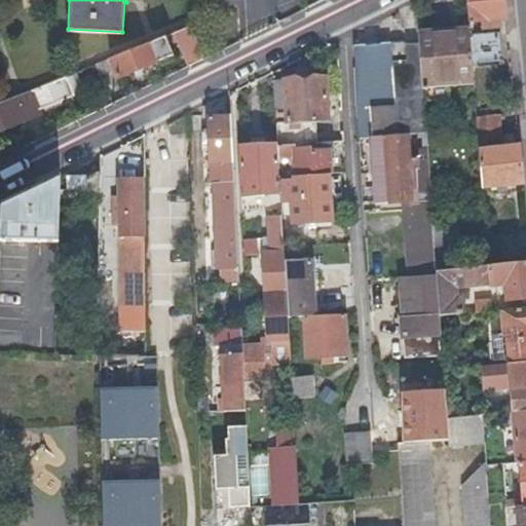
[(465,0),(467,20),(474,19),(482,19),(483,27),(500,26),(499,16),(503,16),(505,15),(503,0),(465,0)]
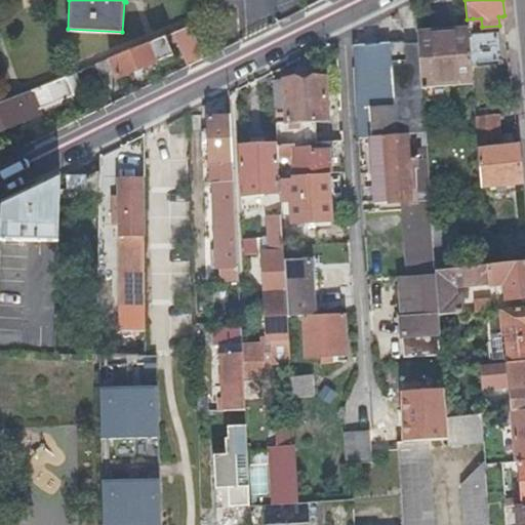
[(184,58),(199,51),(187,24),(171,31),(174,37),(184,58)]
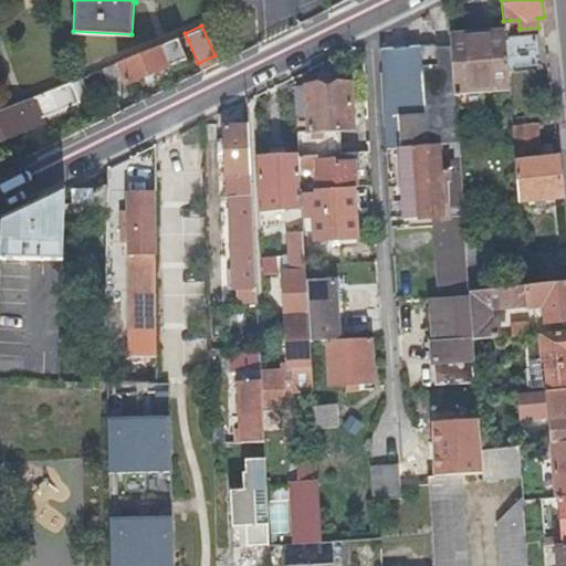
[(450,33),(451,46),(456,107),(482,105),(481,91),(509,88),(507,65),(504,35),(504,31),(504,29),(450,33)]
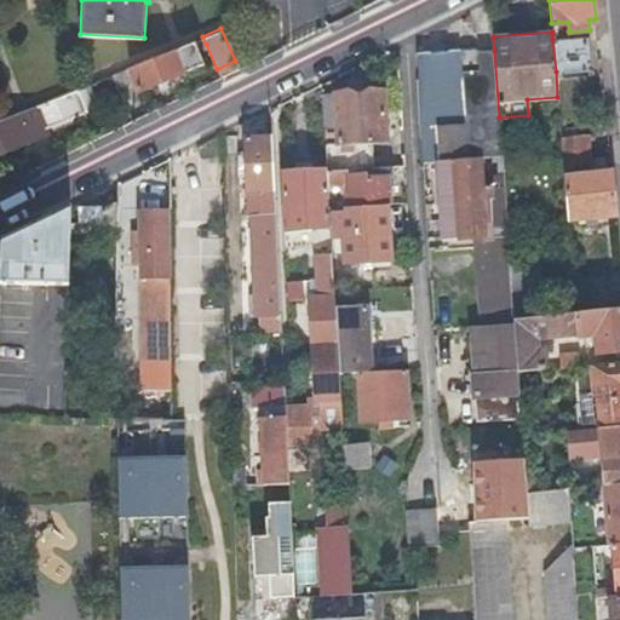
[(589,35),(552,39),(556,72),(592,69),(589,35)]
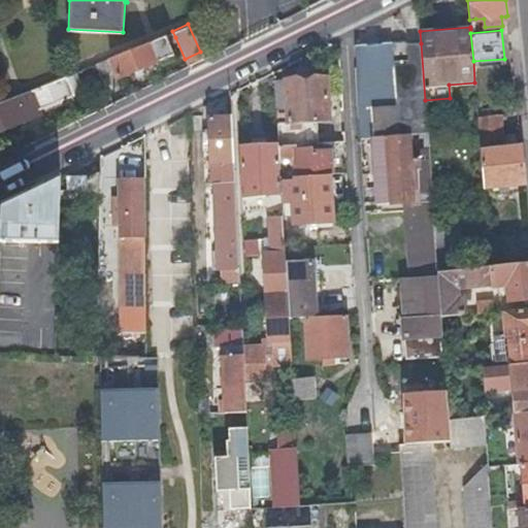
[(166,40),(175,37),(172,31),(163,34),(166,40)]
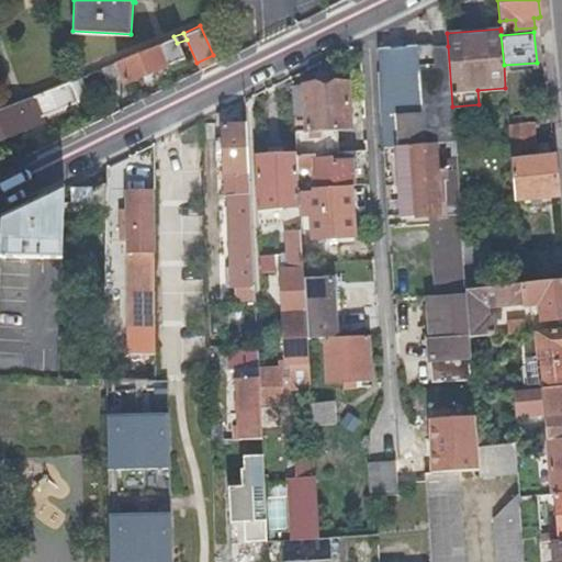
[(98,67),(101,75),(116,69),(122,81),(150,71),(154,75),(164,70),(165,65),(183,57),(177,43),(173,36),(98,67)]
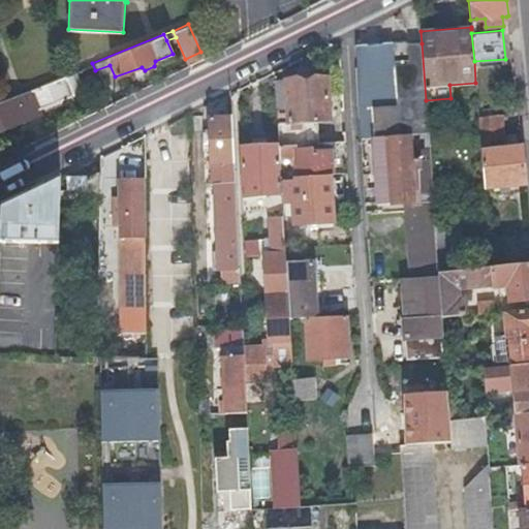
[(374,112),(376,137),(410,135),(428,134),(426,100),(422,43),(408,44),(406,42),(396,43),(393,45),(398,110),(374,112)]
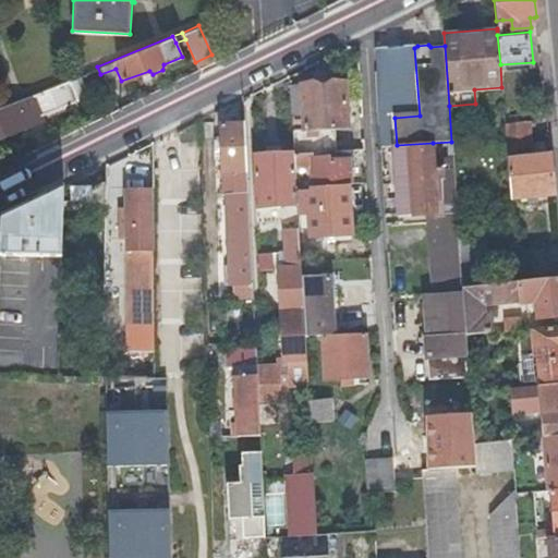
[(396,48),(375,49),(376,70),(397,68),(396,48)]
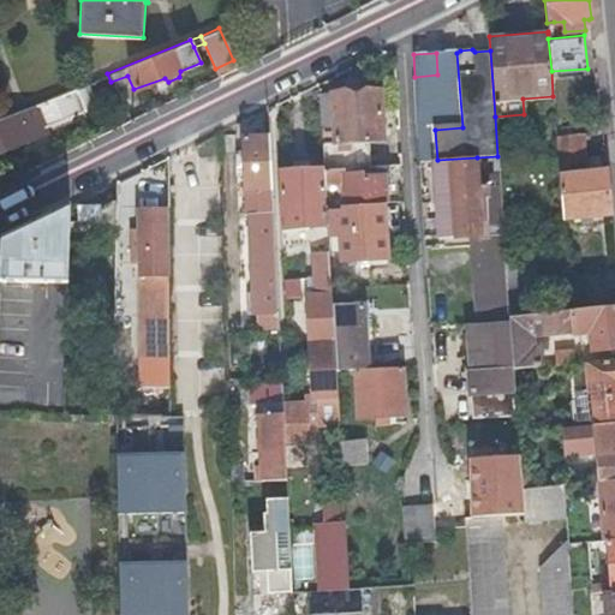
[(72,88),(81,112),(94,107),(84,83),(72,88)]
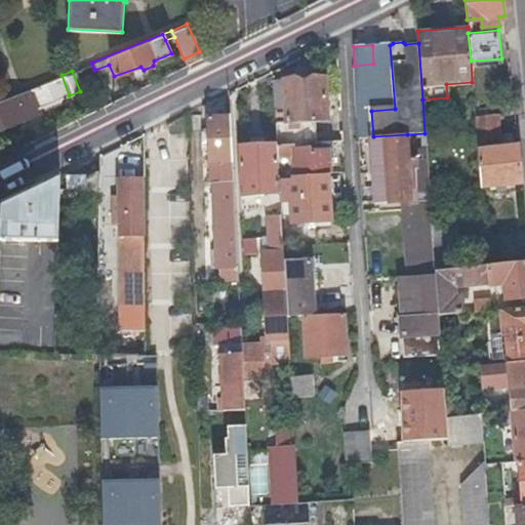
[(0,99),(0,129),(21,122),(19,119),(37,112),(35,109),(69,95),(62,75),(0,99)]
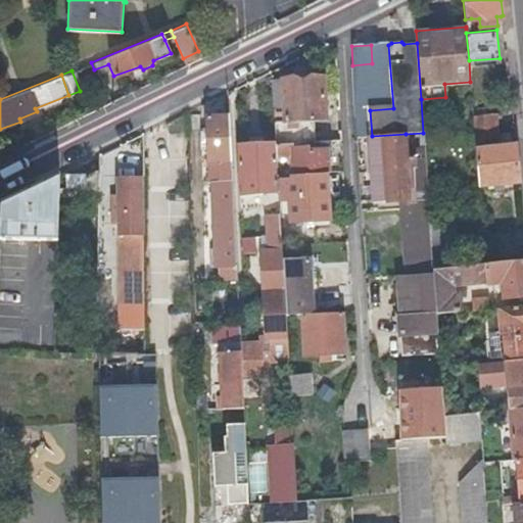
[(273,121),(275,143),(275,145),(313,142),(313,121),(324,120),(322,77),(281,79),(283,105),(283,121),(273,121)]
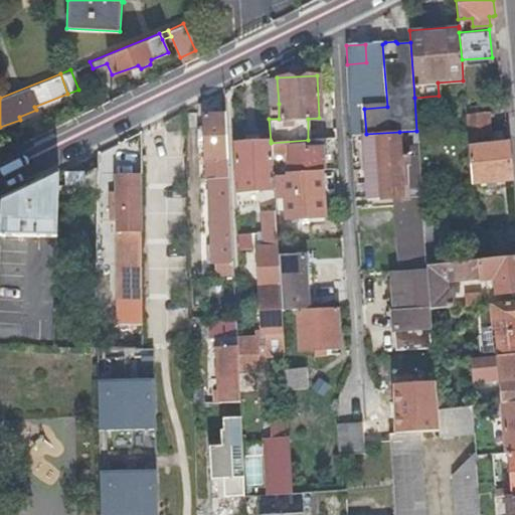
[(268,104),(279,104),(277,77),(267,78),(268,104)]
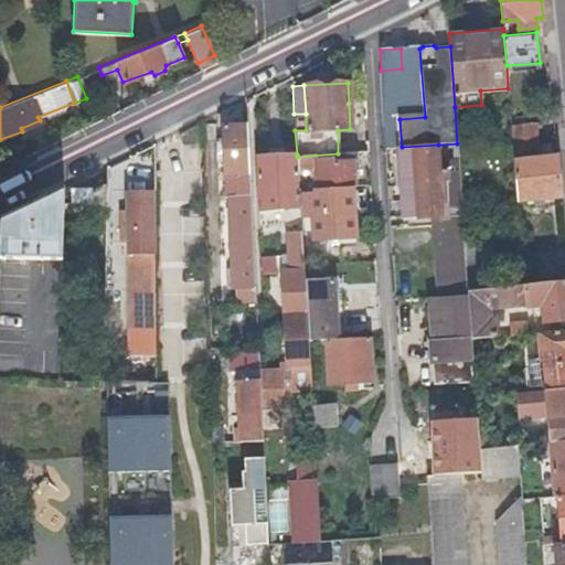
[(535,123),(511,125),(513,152),(515,151),(537,150),(536,147),(535,123)]
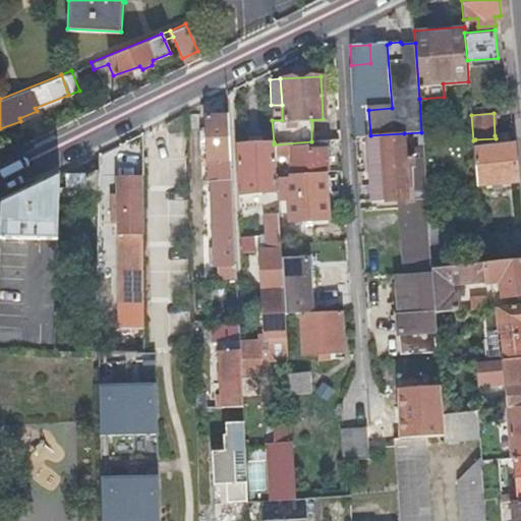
[(236,264),(228,115),(207,116),(207,130),(200,130),(200,148),(208,148),(209,181),(214,181),(217,235),(217,246),(211,247),(212,265),(236,264)]
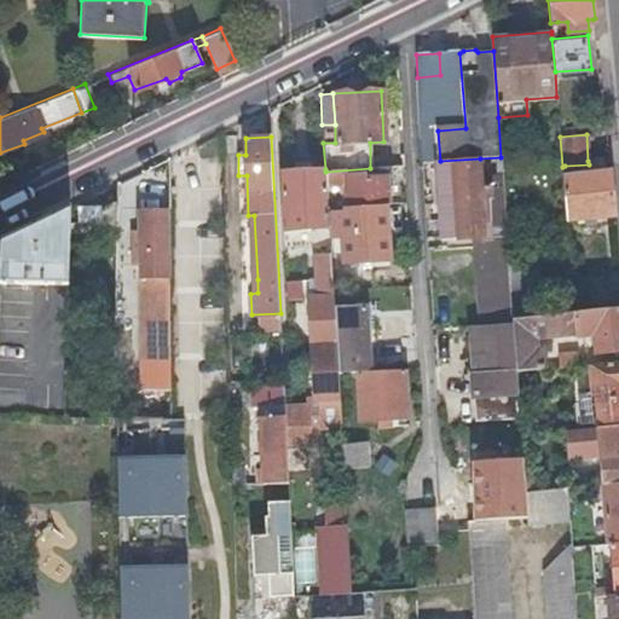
[(443,239),(470,237),(485,237),(481,186),(480,158),(440,161),(438,161),(439,181),(446,180),(453,180),(457,218),(449,218),(441,219),(443,236),(443,239)]
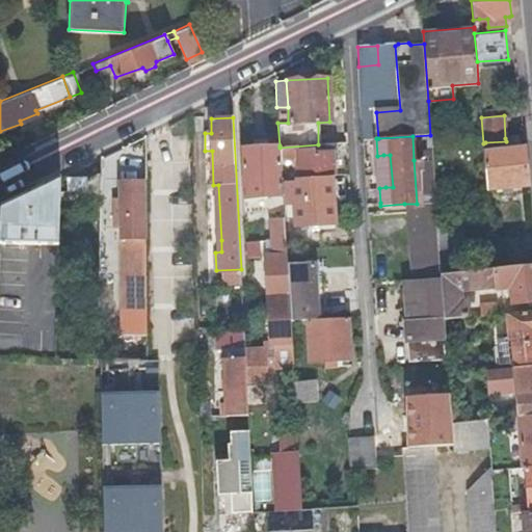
[(524,136),(505,138),(506,141),(485,142),(485,149),(486,149),(525,144),(524,136)]
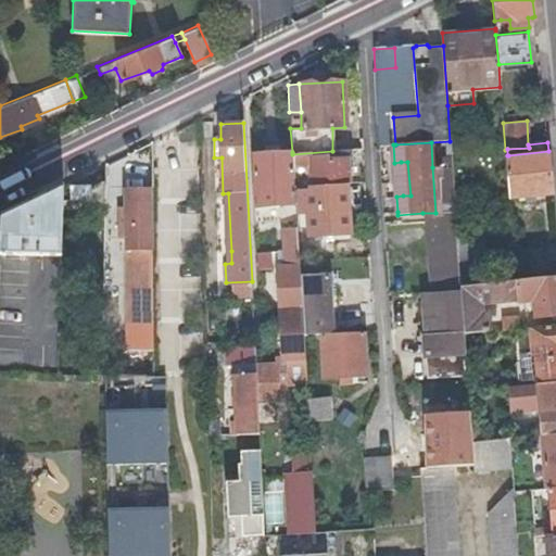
[(313,185),(350,182),(349,168),(356,167),(355,150),(332,151),(292,154),(292,168),(304,167),(304,173),(312,173),(313,185)]
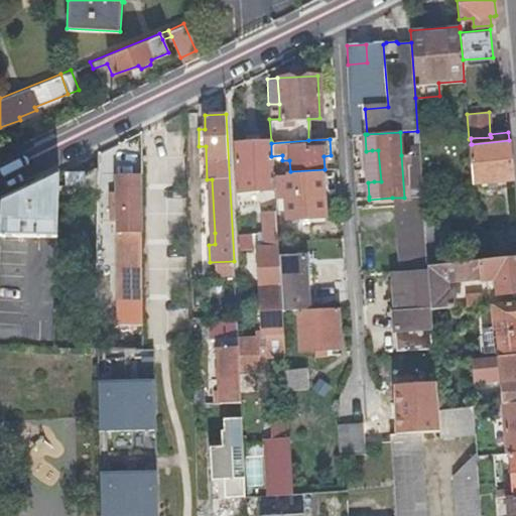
[(469,145),(472,182),(513,178),(509,140),(472,144),(471,144),(469,145)]
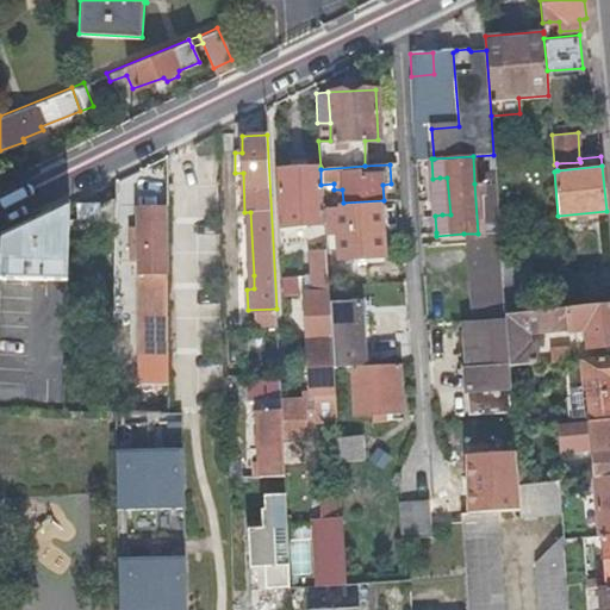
[(290,225),(323,223),(323,204),(321,185),(321,169),(321,167),(278,169),(280,225),(290,225)]
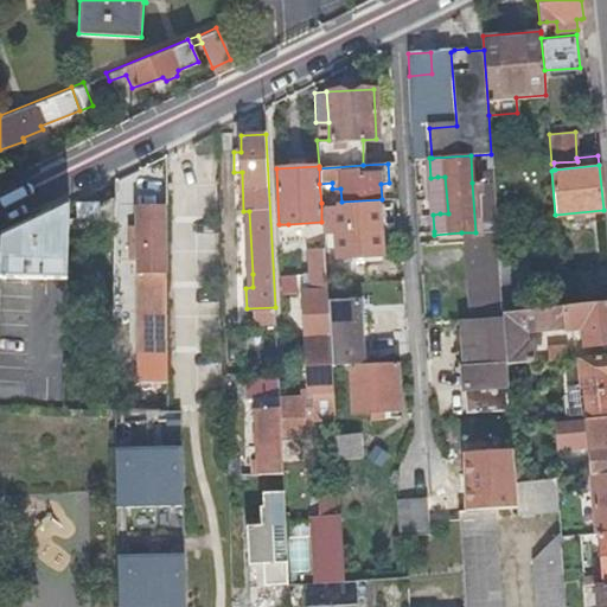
[(445,177),(438,177),(440,213),(448,213),(445,177)]
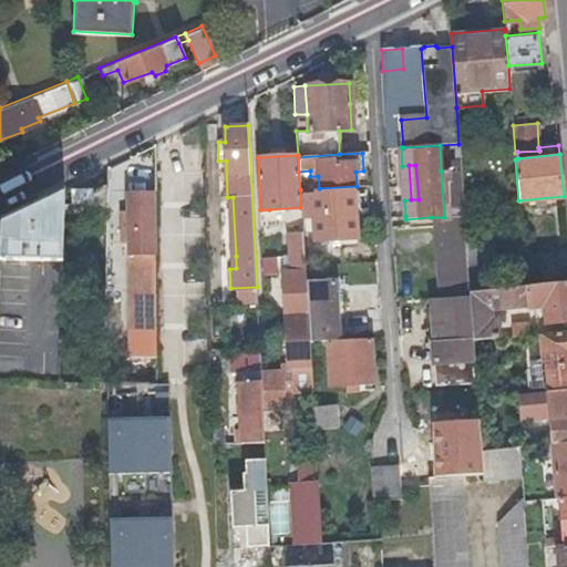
[(444,217),(464,215),(461,169),(441,171),(444,217)]
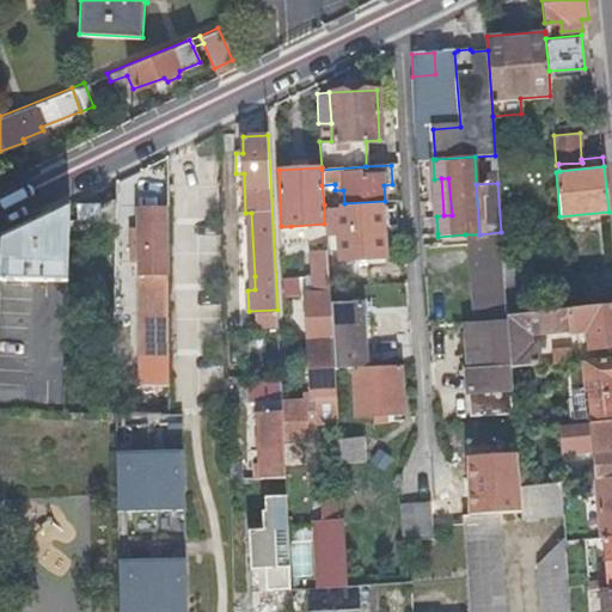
[(68,280),(71,202),(57,208),(1,236),(0,277),(56,280),(68,280)]
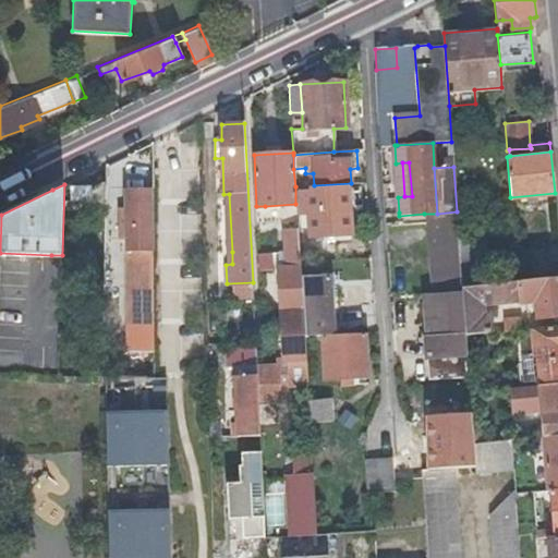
[(310,213),(311,237),(326,235),(351,234),(348,187),(300,191),(301,213),(308,213),(310,213)]
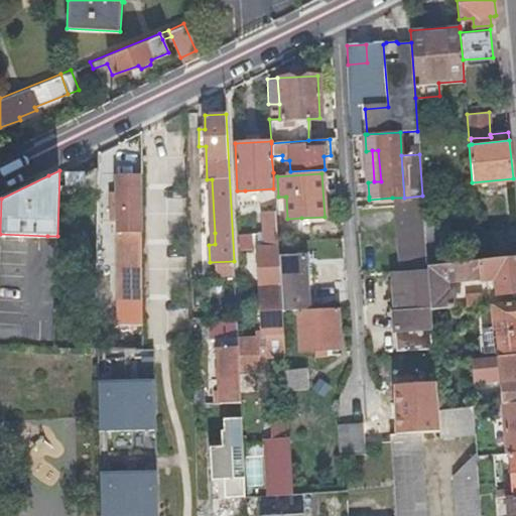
[(118,264),(118,294),(119,296),(134,296),(134,295),(141,295),(140,237),(139,237),(138,174),(116,175),(116,195),(110,195),(111,218),(117,218),(117,232),(118,264)]
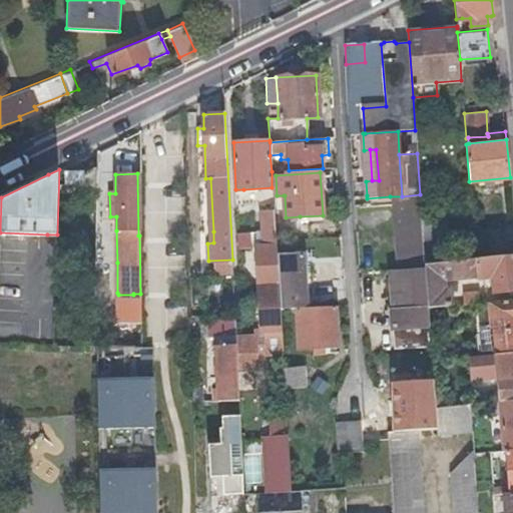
[(390,196),(391,203),(420,202),(420,194),(402,196),(390,196)]
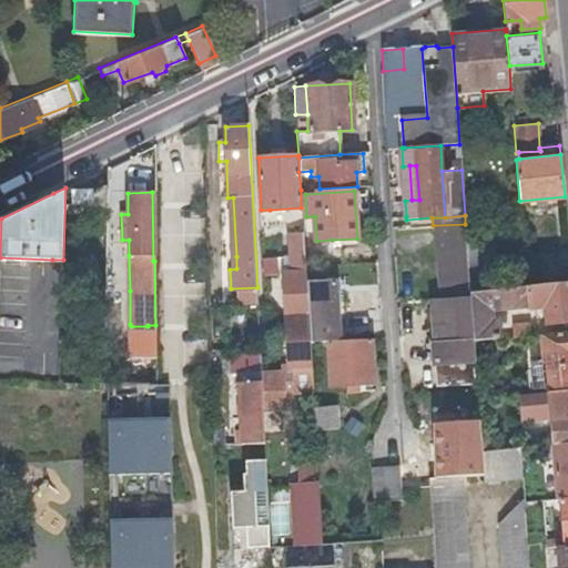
[(433,225),(437,297),(470,295),(470,293),(468,256),(465,224),(433,225)]
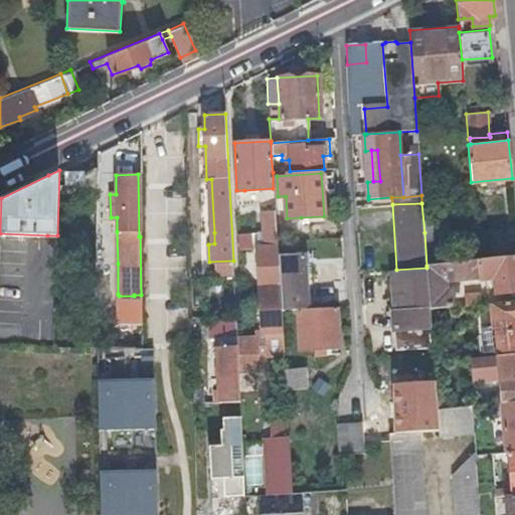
[(259,370),(258,356),(283,354),(281,309),(278,258),(277,241),(275,210),(262,211),(263,235),(254,236),(254,246),(258,246),(261,287),(260,287),(261,308),(254,308),(255,320),(261,320),(262,334),(256,339),(237,339),(238,371),(259,370)]
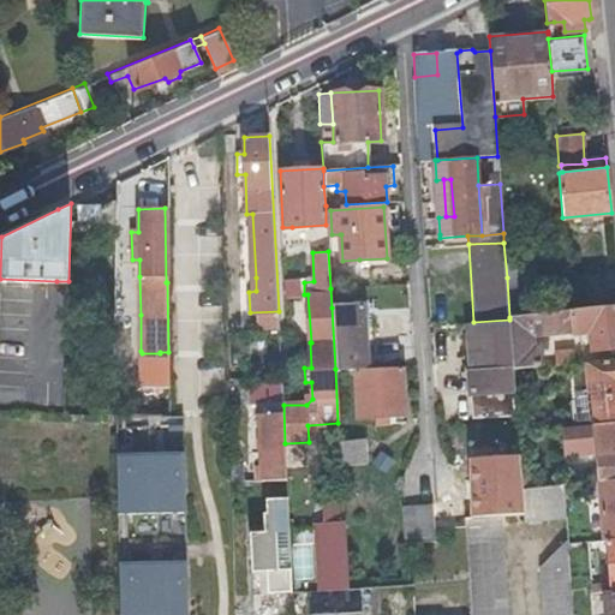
[(567,276),(571,310),(599,305),(596,274),(567,276)]
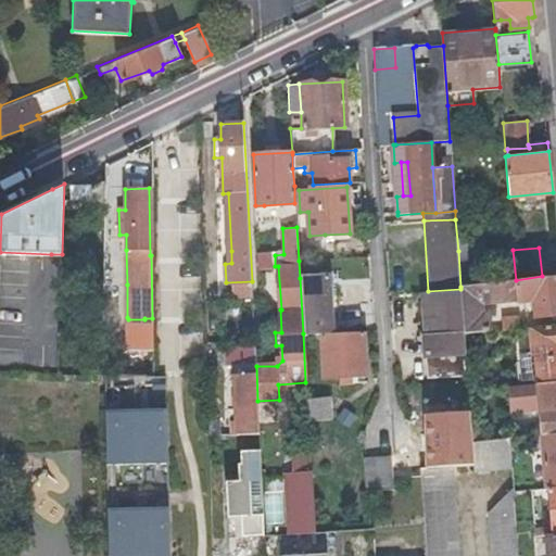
[(458,251),(460,287),(487,283),(484,249),(458,251)]
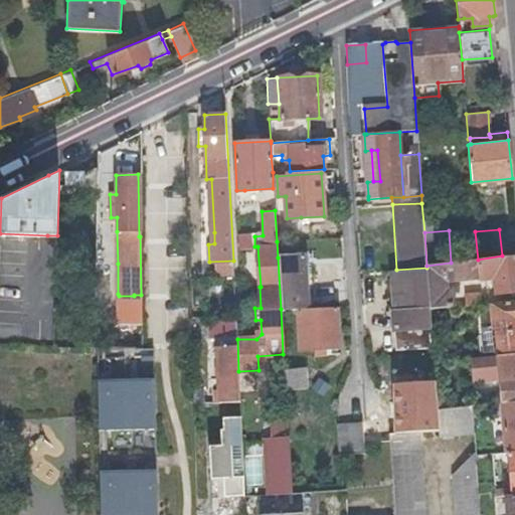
[(251,248),(251,235),(237,236),(237,249),(251,248)]
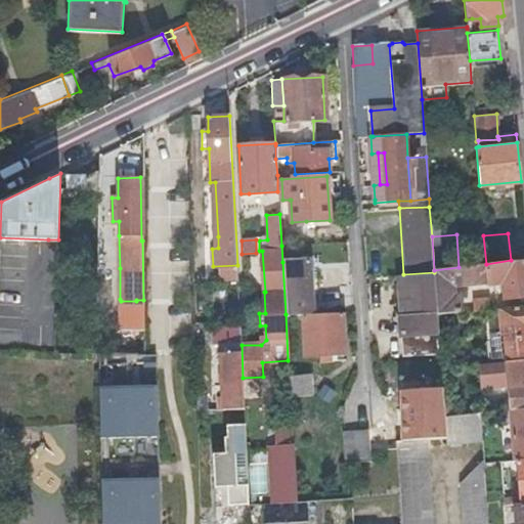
[(434,270),(434,272),(437,315),(461,312),(459,294),(454,294),(453,286),(486,281),(487,284),(503,282),(505,298),(523,295),(523,258),(511,260),(486,264),(459,267),(434,270)]
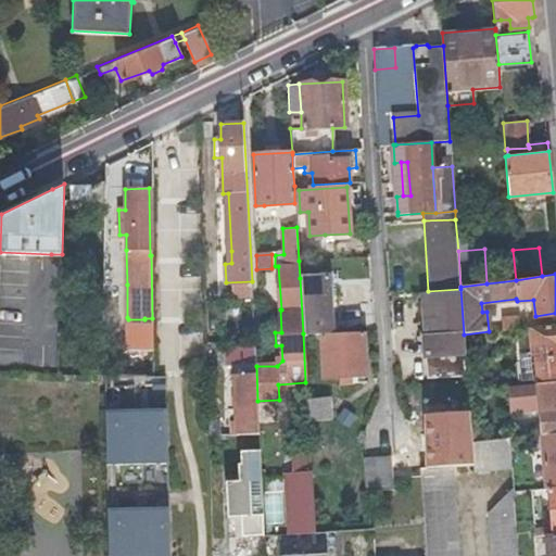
[(319,333),(330,332),(327,277),(300,278),(303,333),(319,333)]
